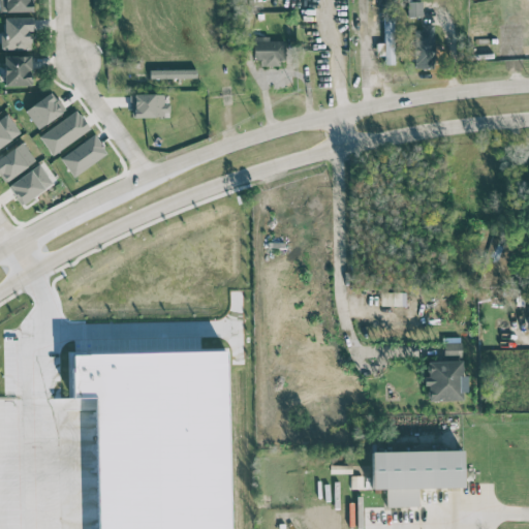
[(31,0),(0,0),(0,11),(31,11),(31,0)]
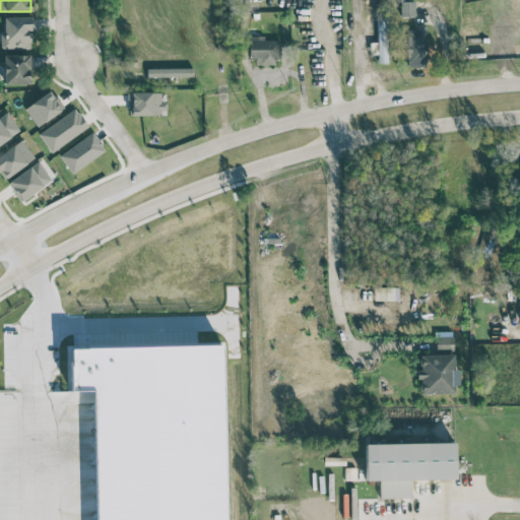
[(400,15),(414,15),(414,0),(399,1),(400,15)]
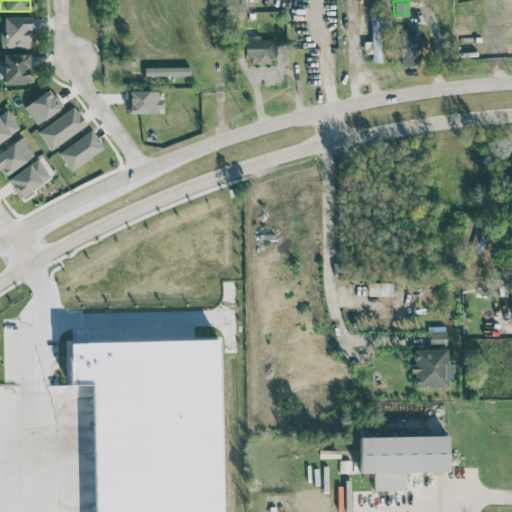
[(29,47),(29,29),(31,29),(31,16),(2,16),(3,48),(29,47)]
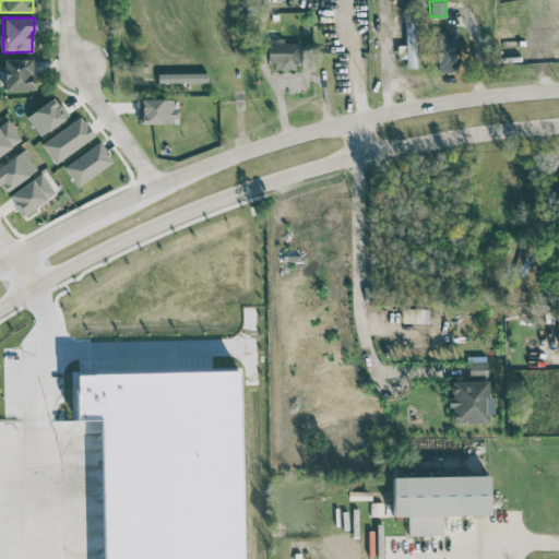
[(406,68),(418,68),(417,18),(405,18),(406,68)]
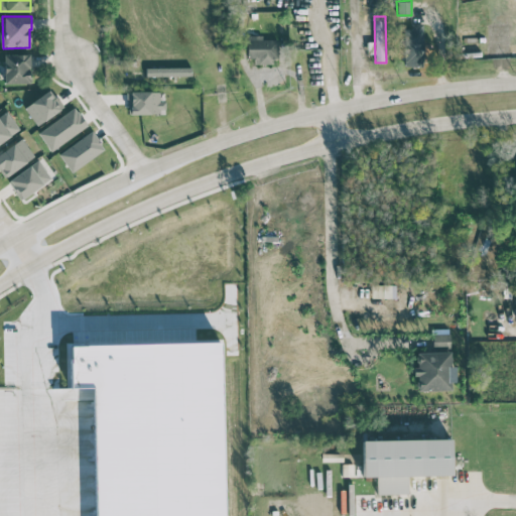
[(404,67),(423,66),(422,23),(411,23),(411,28),(403,28),(404,67)]
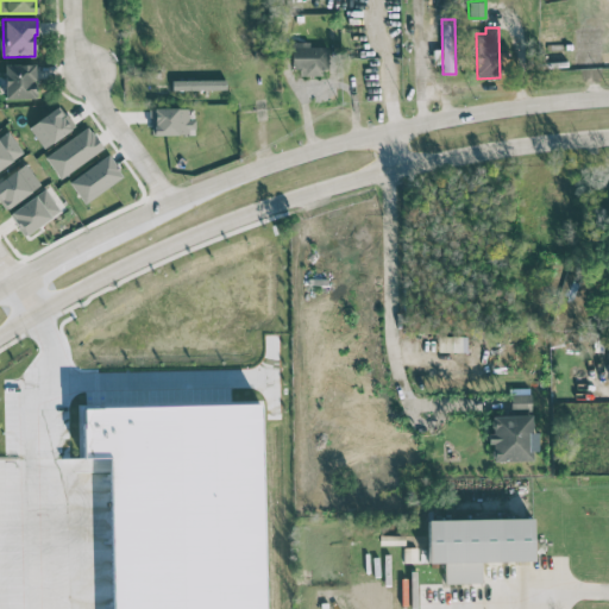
[(326,74),(327,46),(308,46),(309,42),(292,42),(290,74),(326,74)]
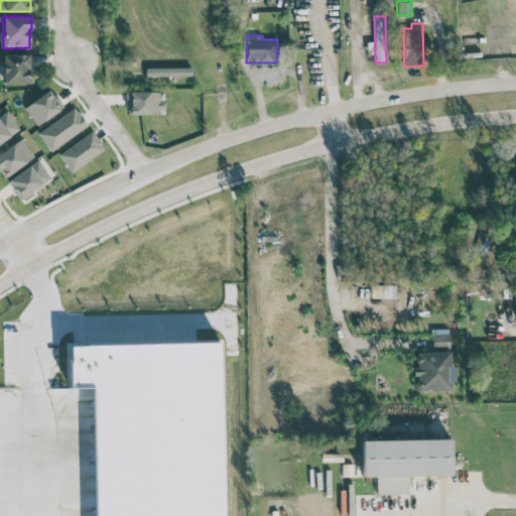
[(29,53),(4,54),(4,83),(30,83),(29,53)]
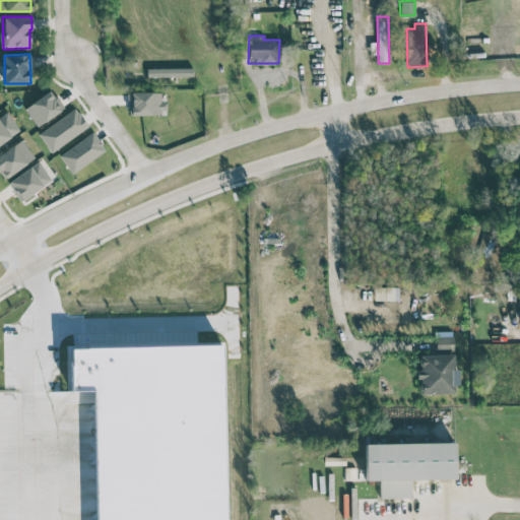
[(193,68),(146,68),(146,76),(193,76),(193,68)]
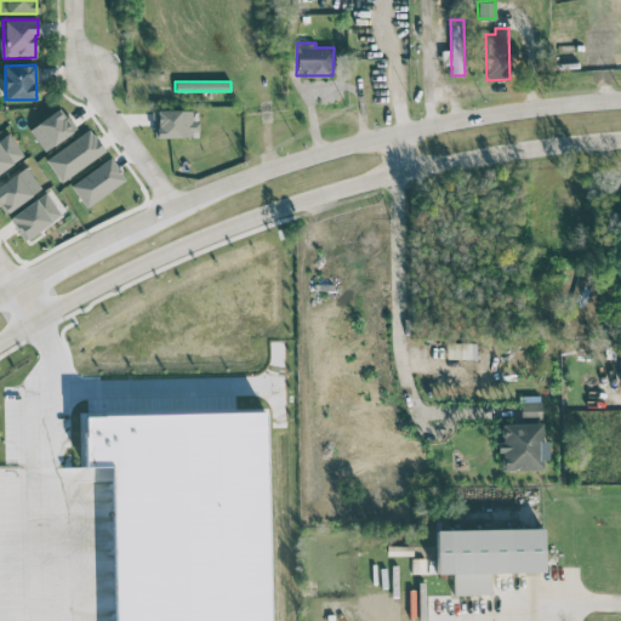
[(29,129),(44,151),(73,132),(58,109),(29,129)]
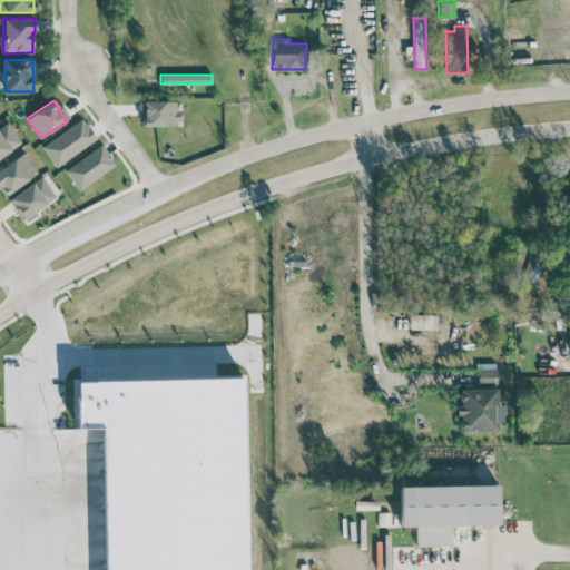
[(140,125),(183,124),(183,111),(176,111),(176,100),(140,101),(140,125)]
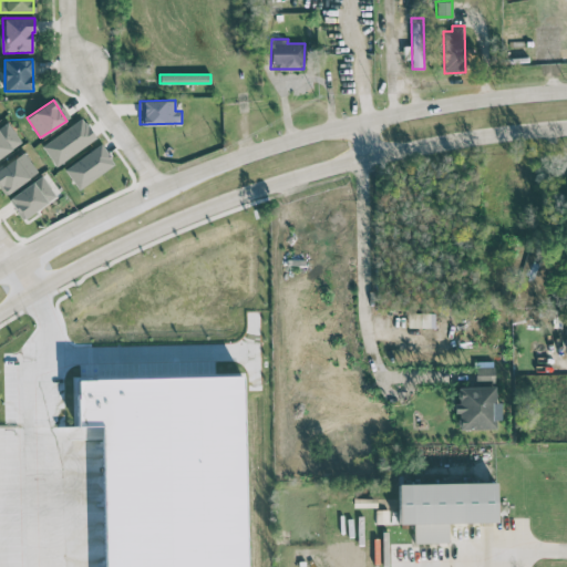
[(42,145),(55,166),(95,137),(82,117),(42,145)]
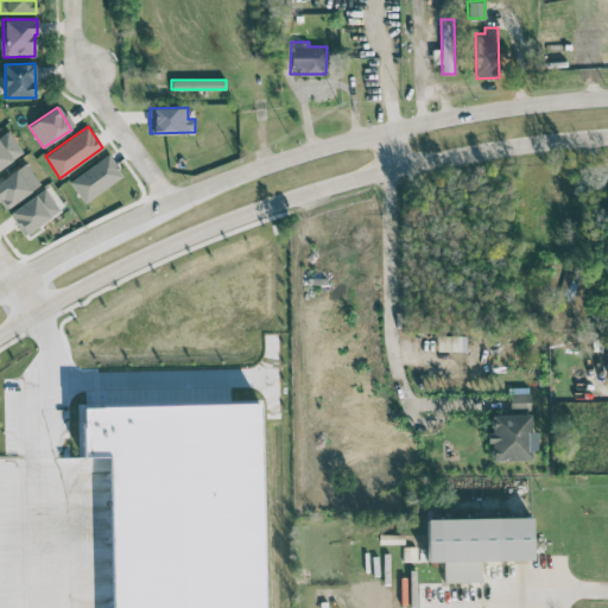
[(124,175),(108,153),(69,182),(84,203),(124,175)]
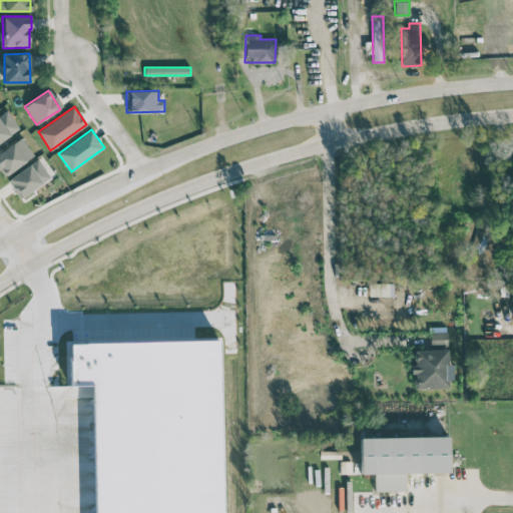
[(0,150),(0,170),(2,175),(34,157),(23,138),(0,150)]
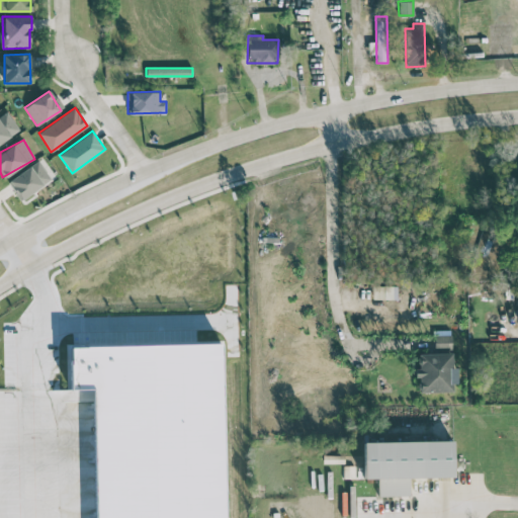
[(8,179),(19,199),(51,180),(39,161),(8,179)]
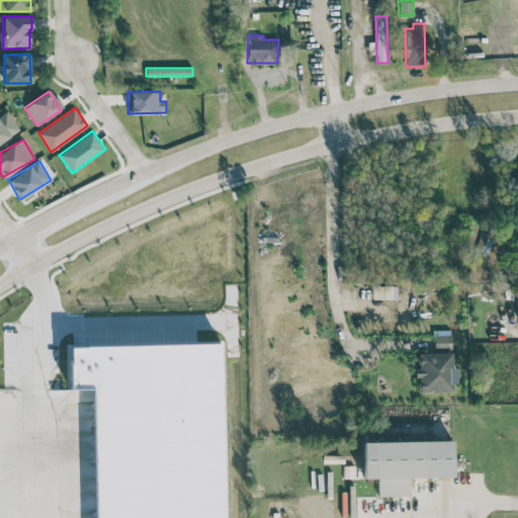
[(396,285),(375,286),(376,293),(380,292),(380,298),(396,297),(396,285)]
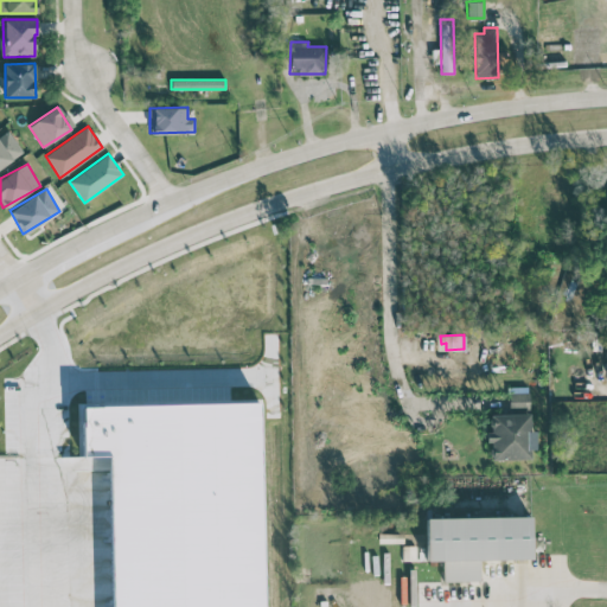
[(528,387),(508,387),(509,408),(529,407),(528,387)]
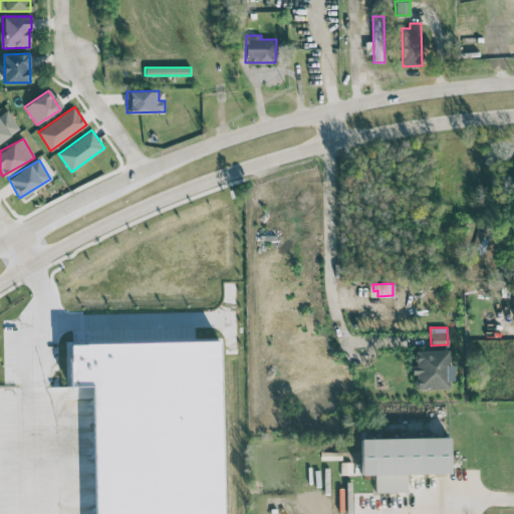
[(452,388),(452,363),(449,363),(448,350),(413,350),(414,374),(415,374),(415,389),(452,388)]
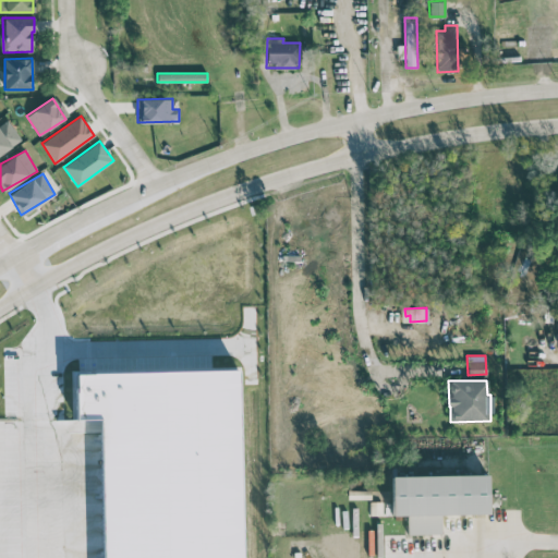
[(408,534),(441,533),(440,514),(488,513),(487,474),(390,476),(391,516),(407,514),(408,534)]
